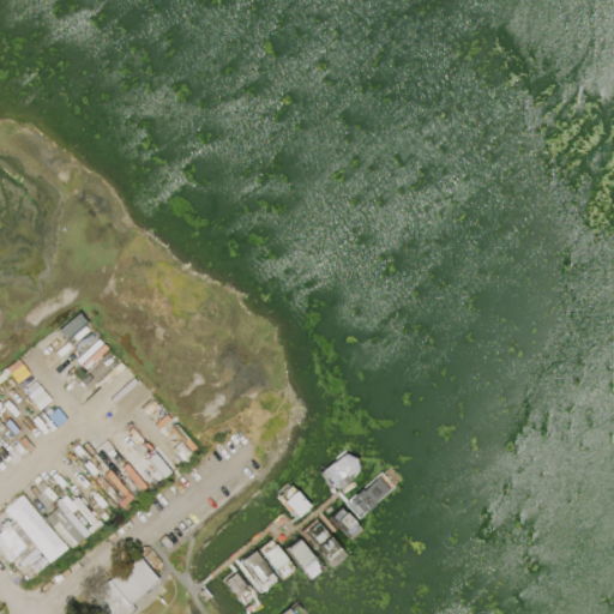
[(4,509),(22,494),(66,548),(48,563),(4,509)]
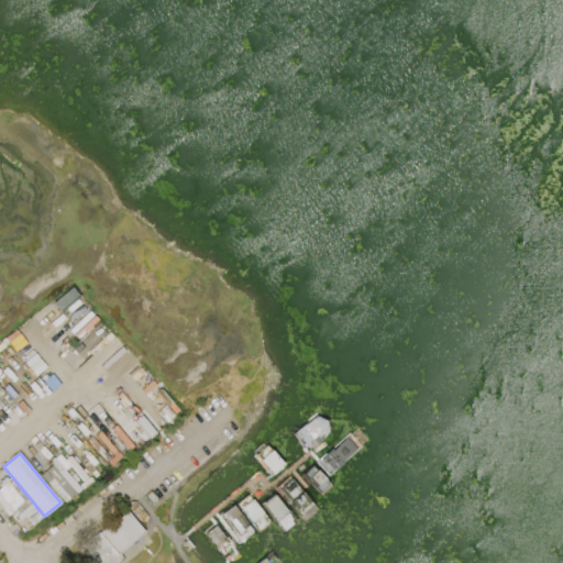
[(65,503),(41,475),(52,465),(76,493),(65,503)]
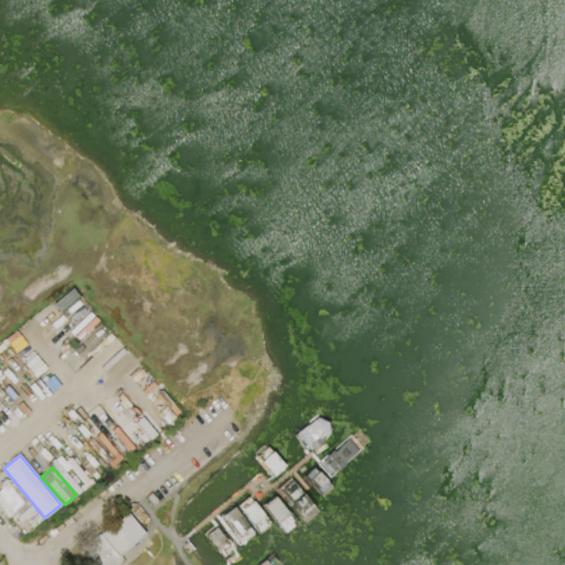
[(7,518),(0,509),(0,497),(13,512),(7,518)]
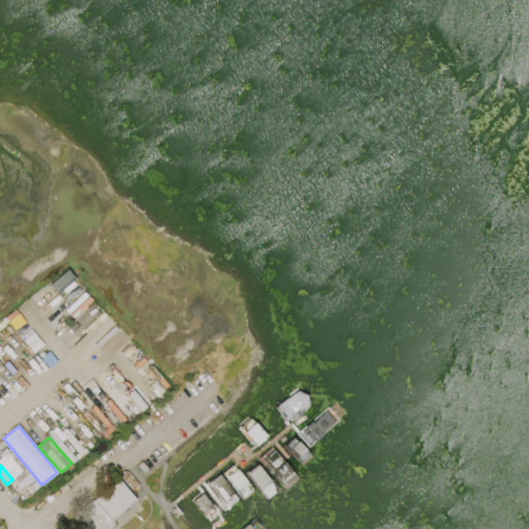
[(246,483),(236,469),(225,477),(236,491),(246,483)]
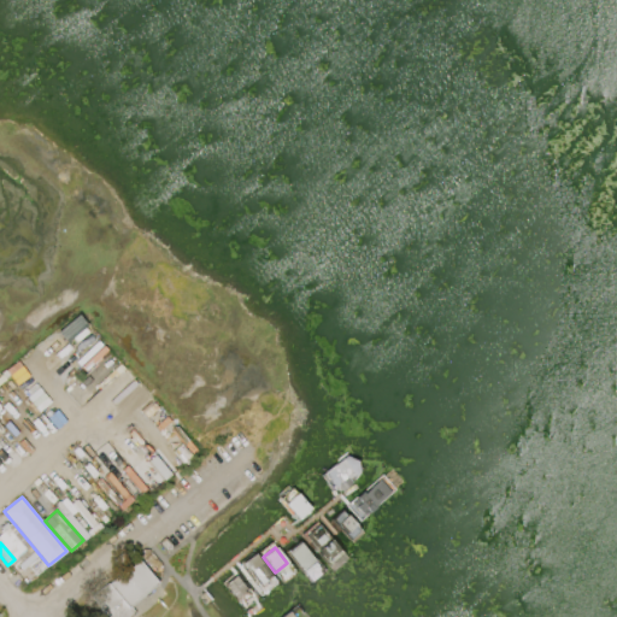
[(239,563),(259,594),(275,585),(254,553),(239,563)]
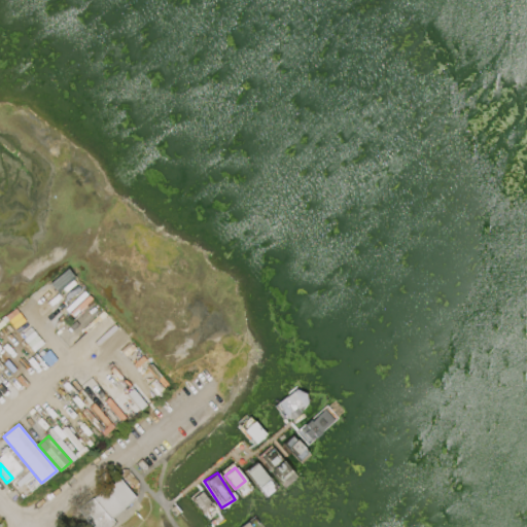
[(109,526),(93,526),(78,510),(117,477),(135,497),(110,518),(114,523),(109,526)]
